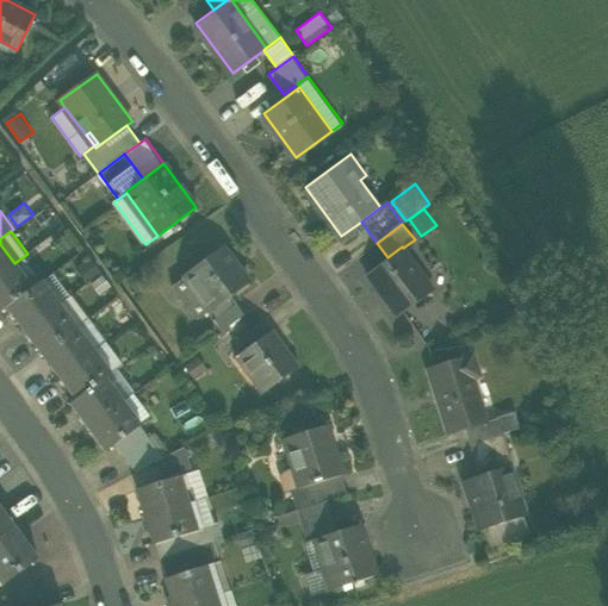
[(0,273),(14,263),(0,244),(0,273)]
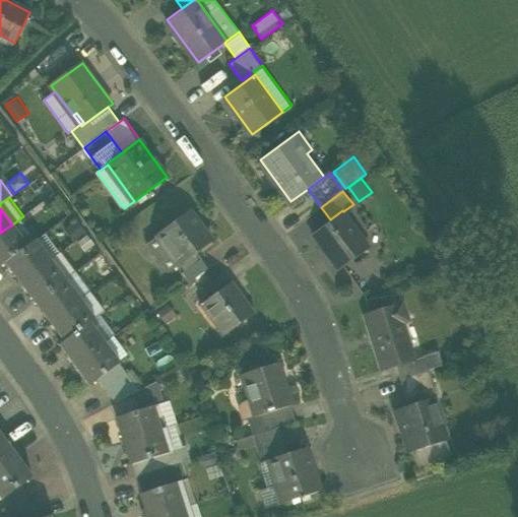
[(180,262),(180,263),(212,240),(190,209),(157,233),(158,235),(180,262)]
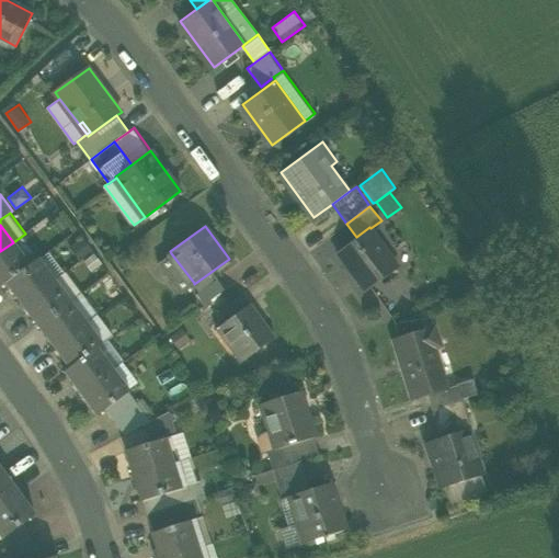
[(337,251),(366,289),(398,266),(371,228),(369,227),(356,237),(337,251)]
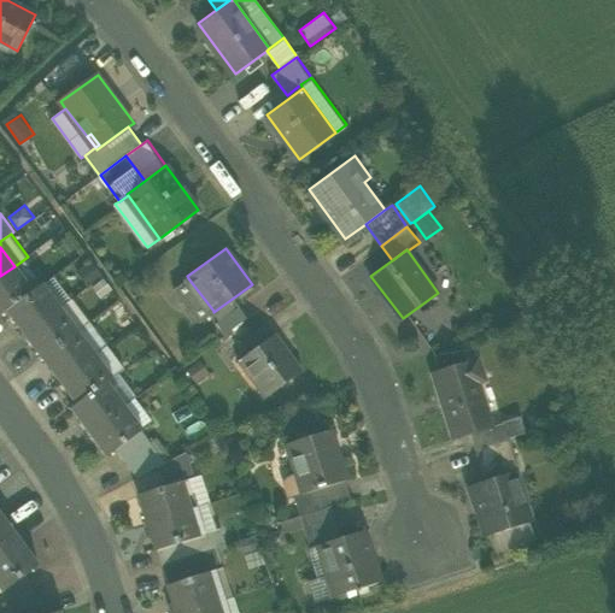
[(91,259),(76,270),(88,286),(103,275),(91,259)]
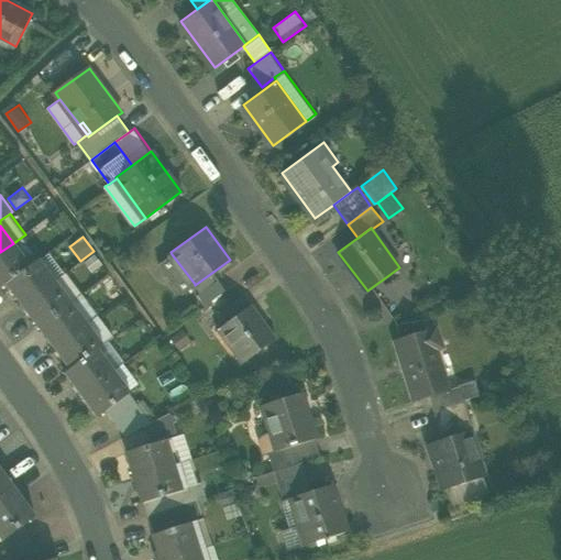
[(0,286),(6,282),(29,265),(13,243),(0,252),(0,286)]
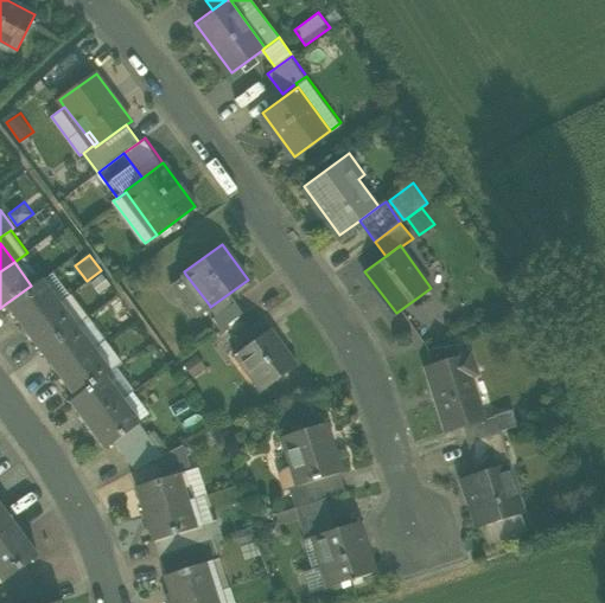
[(52,270),(39,280),(57,303),(70,294),(52,270)]
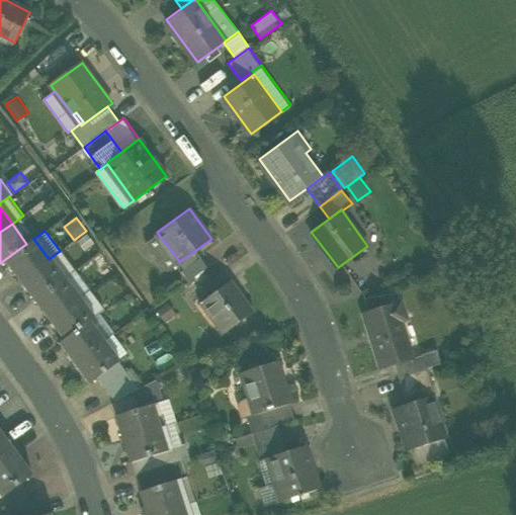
[(179,261),(158,234),(147,242),(167,270),(179,261)]
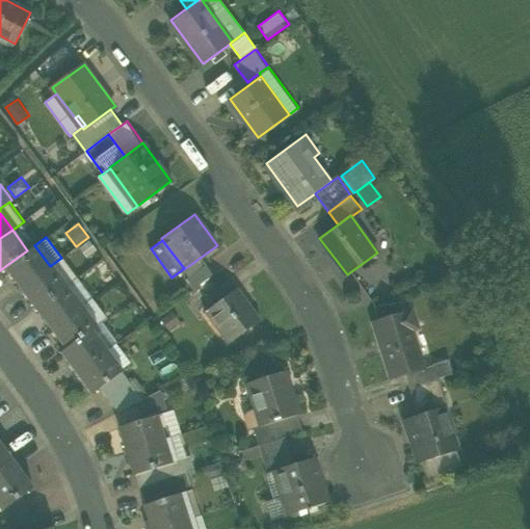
[(5,266),(22,288),(50,266),(34,245),(27,250),(5,266)]
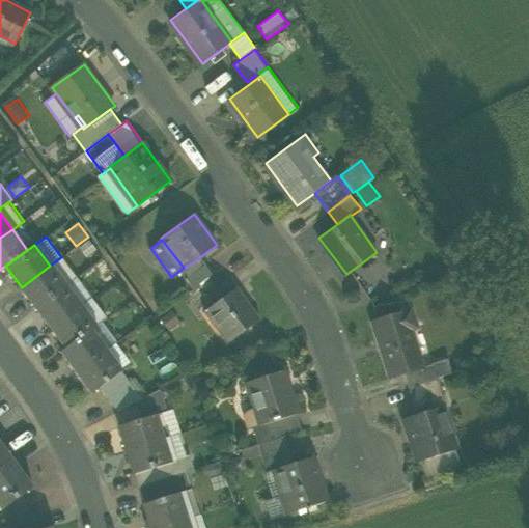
[(61,257),(50,266),(65,285),(76,278),(77,276),(62,256),(61,257)]
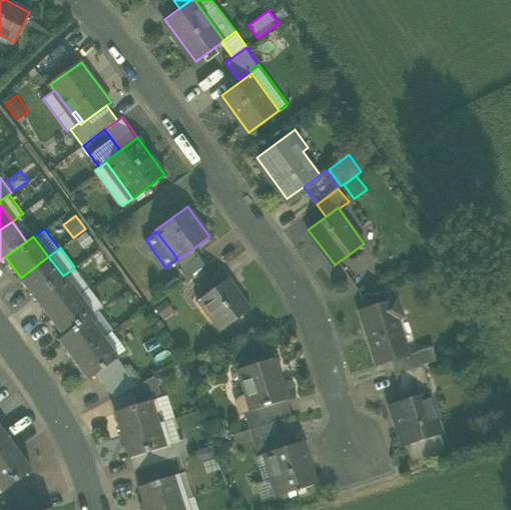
[(180,266),(188,277),(206,263),(198,251),(180,266)]
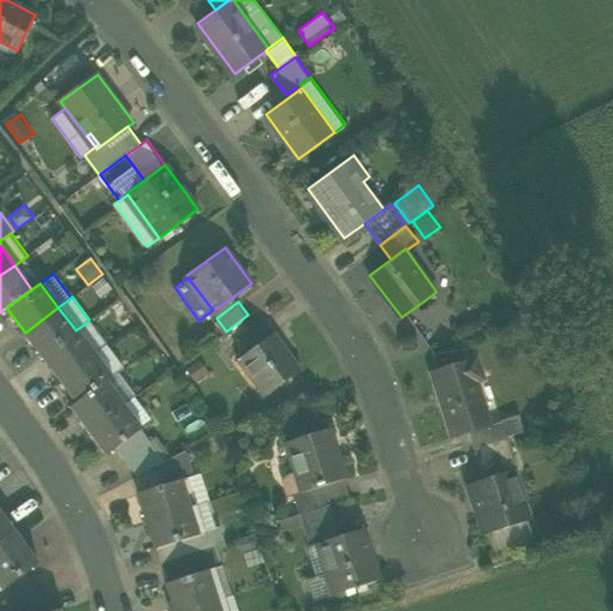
[(25,333),(42,355),(76,330),(58,307),(25,333)]
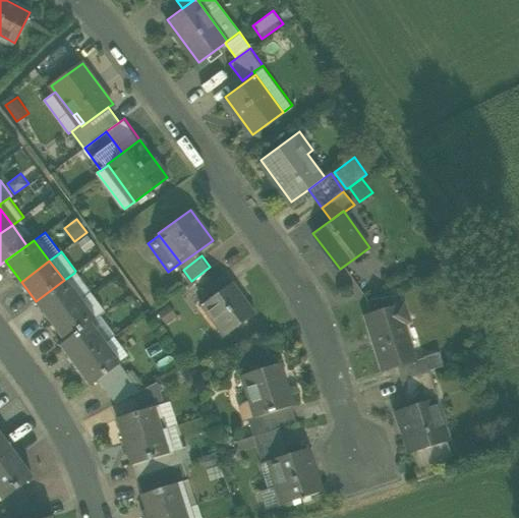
[(206,283),(213,292),(230,280),(223,270),(206,283)]
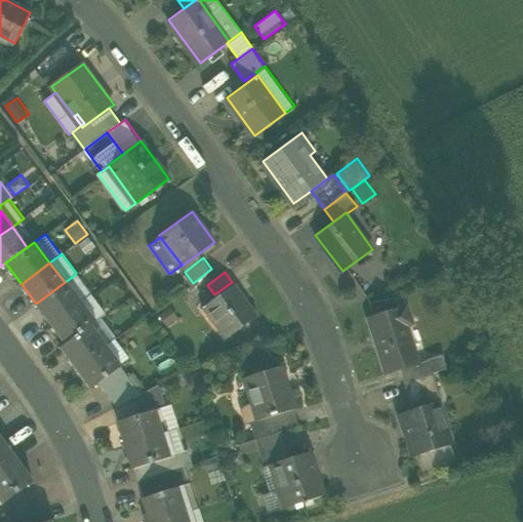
[(75,275),(65,282),(80,302),(89,294),(75,275)]
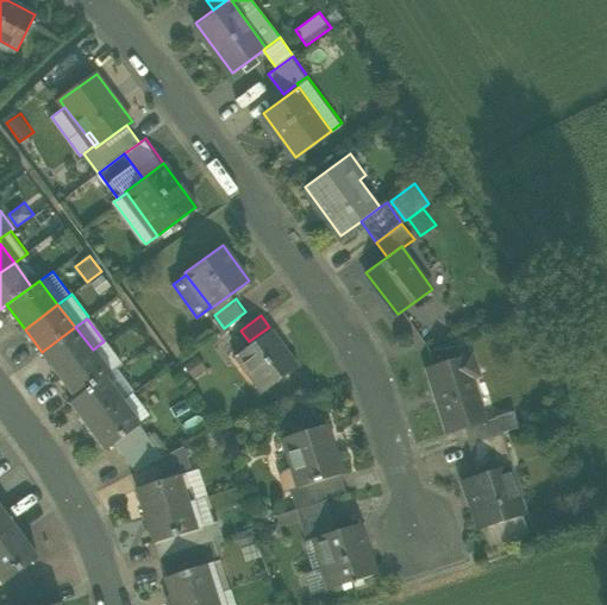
[(249,369),(263,388),(299,363),(296,360),(294,363),(283,348),(286,346),(271,326),(269,327),(249,341),(242,347),(255,365),(249,369)]
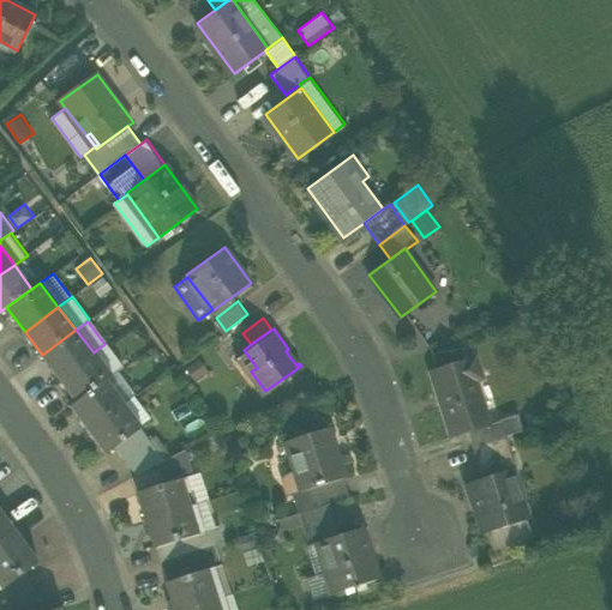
[(59,378),(94,352),(76,330),(42,355),(59,378)]
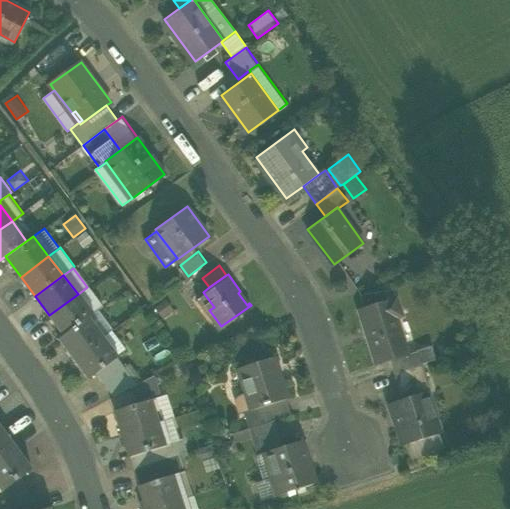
[(87,287),(78,294),(92,313),(97,310),(102,306),(87,287)]
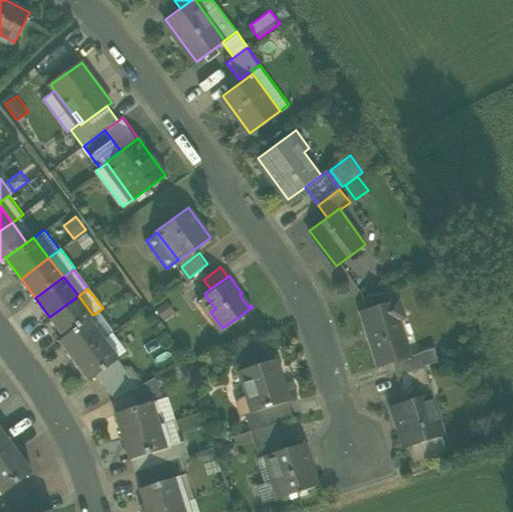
[(200,297),(210,312),(215,309),(204,294),(200,297)]
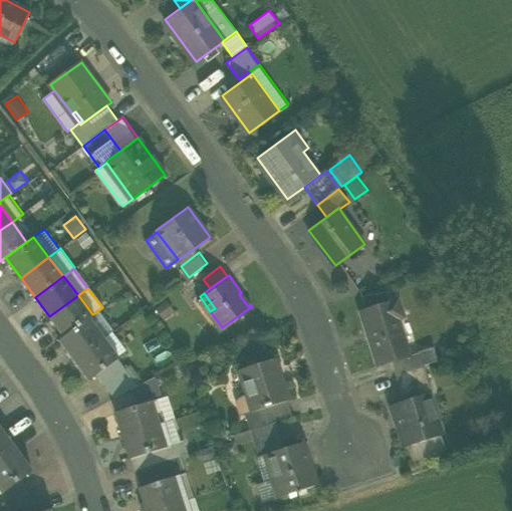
[(88,318),(92,314),(78,295),(49,316),(64,335),(88,318)]
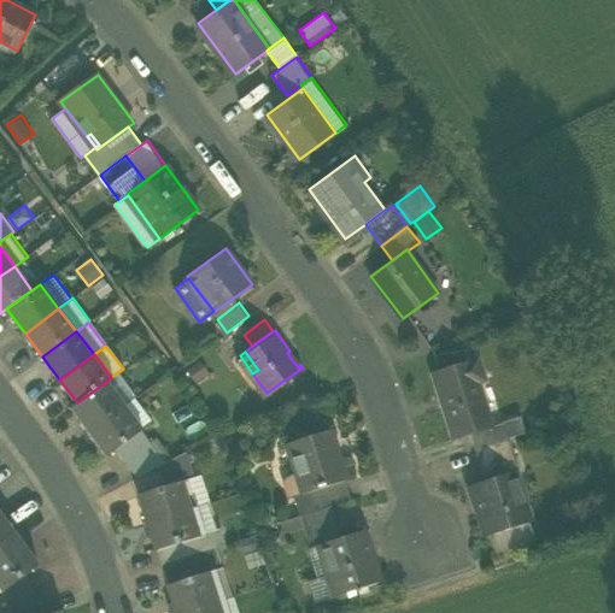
[(434,371),(455,436),(470,431),(491,425),(491,424),(476,379),(482,377),(476,358),(434,371)]
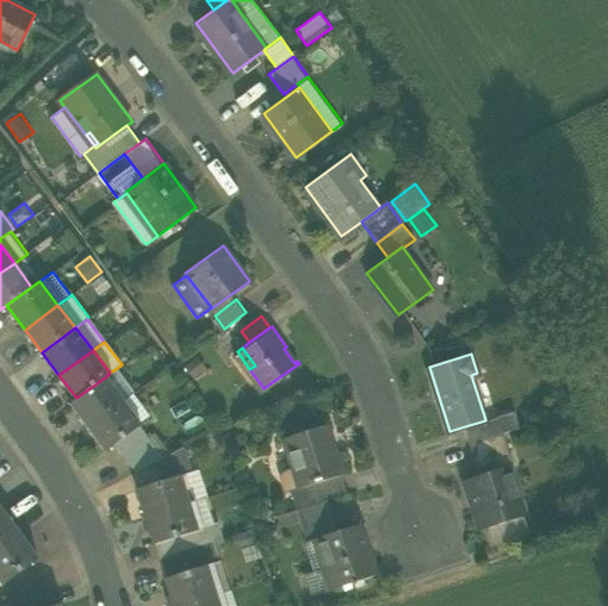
[(199,355),(186,364),(196,378),(209,368),(199,355)]
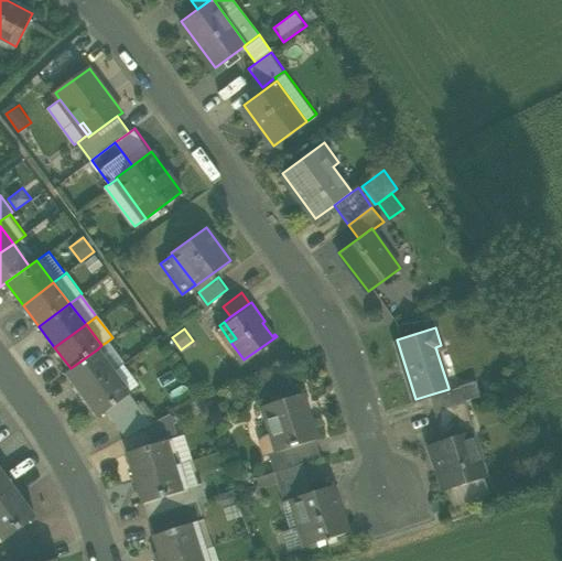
[(101,345),(97,349),(112,370),(122,363),(107,342),(101,345)]
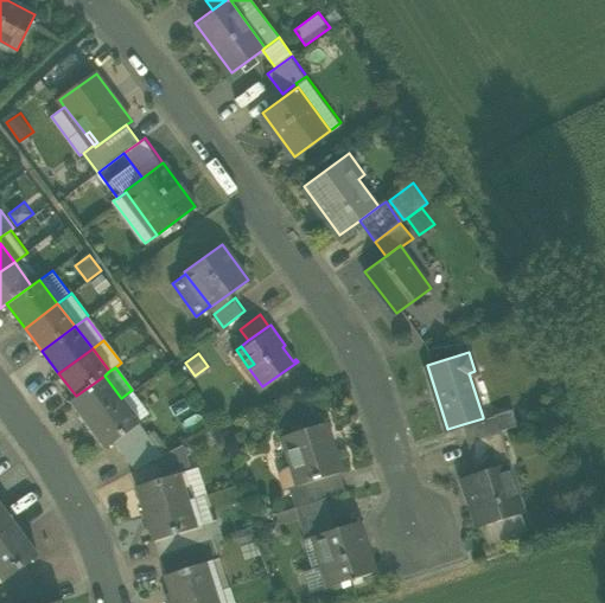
[(88,423),(121,398),(104,376),(76,396),(71,401),(88,423)]
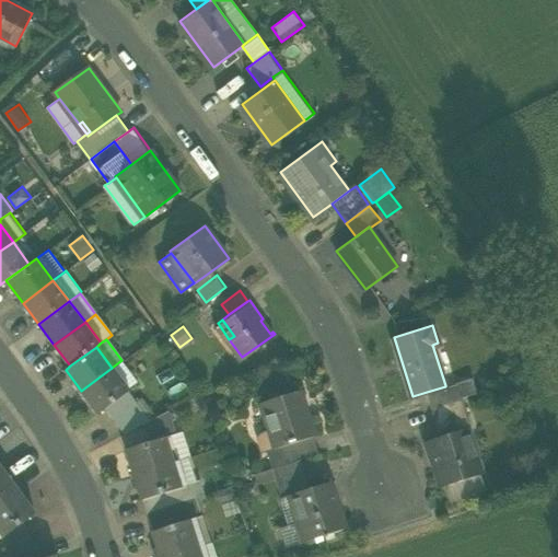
[(121,360),(112,368),(127,389),(138,381),(121,360)]
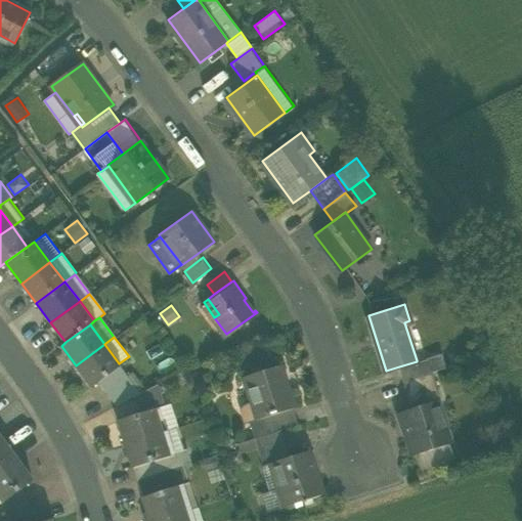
[(119,363),(104,344),(76,365),(91,385),(98,380),(119,363)]
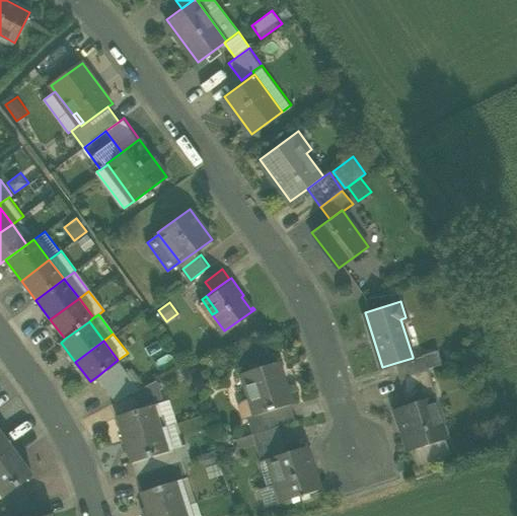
[(395,363),(400,376),(429,367),(443,363),(438,348),(423,353),(423,354),(413,357),(413,358),(395,363)]
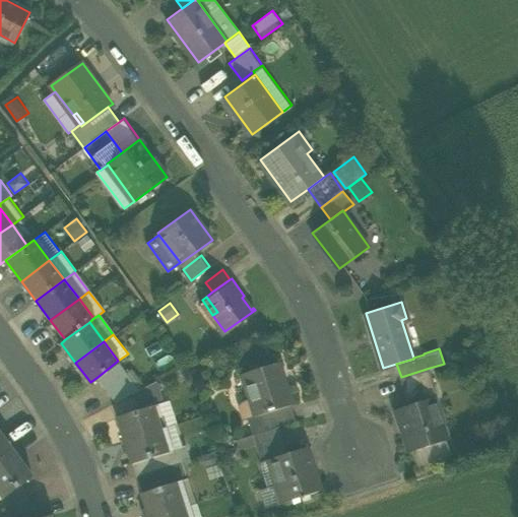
[(116,401),(133,392),(139,389),(118,361),(98,377),(116,401)]
